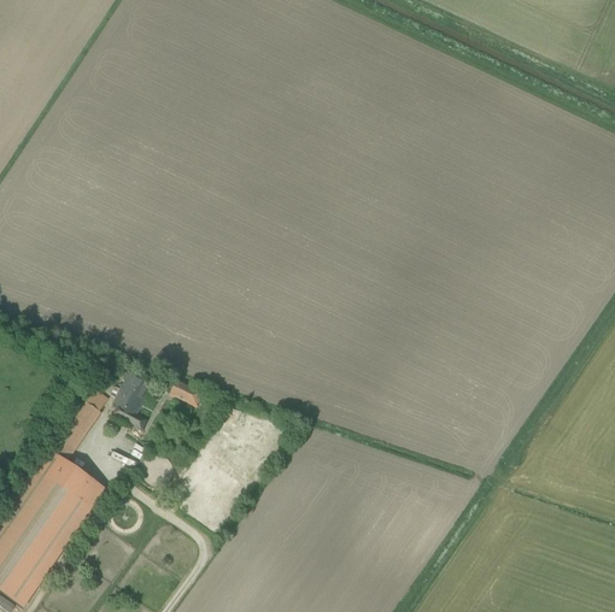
[(117,413),(133,421),(138,411),(138,412),(154,381),(139,372),(130,368),(126,377),(132,380),(128,386),(124,384),(122,387),(117,384),(115,386),(112,390),(113,393),(118,395),(116,400),(123,404),(117,413)]
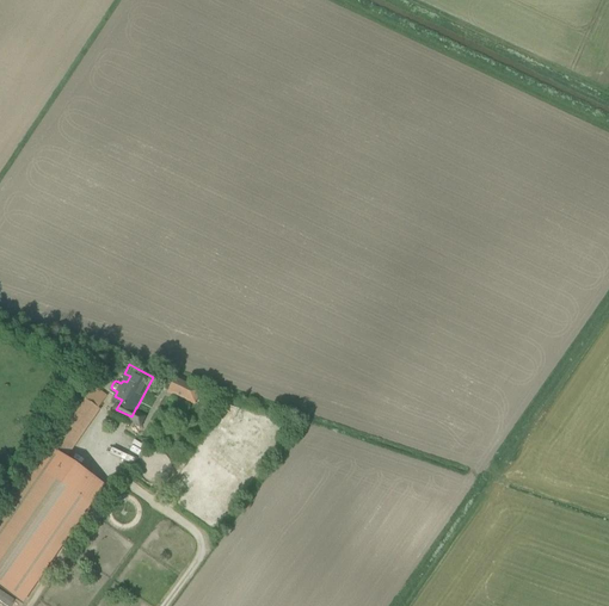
[(203,389),(177,376),(172,387),(198,400),(203,389)]
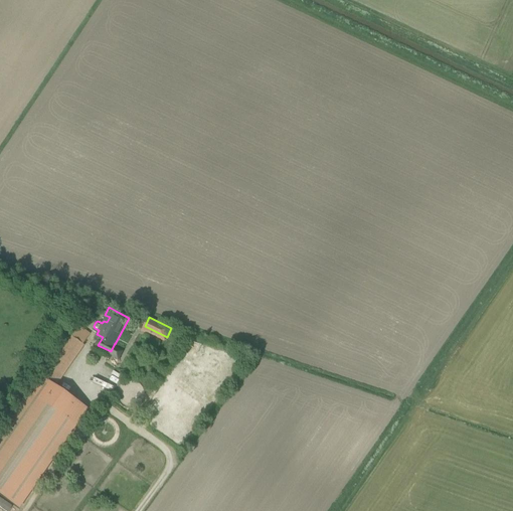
[(82,343),(92,330),(79,322),(53,360),(54,361),(44,375),(56,383),(76,352),(74,351),(78,346),(79,346),(81,342),(82,343)]
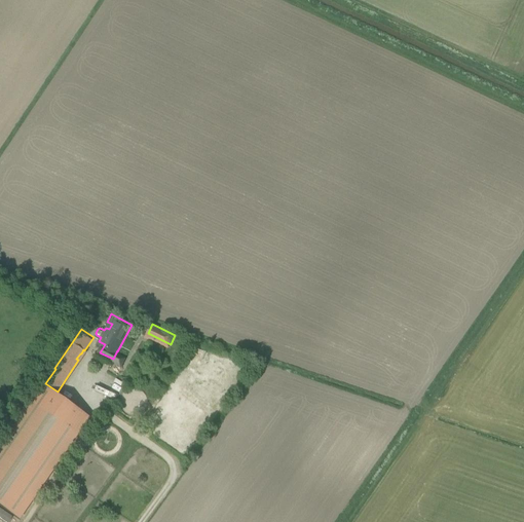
[(112,373),(101,377),(104,384),(114,380),(112,373)]
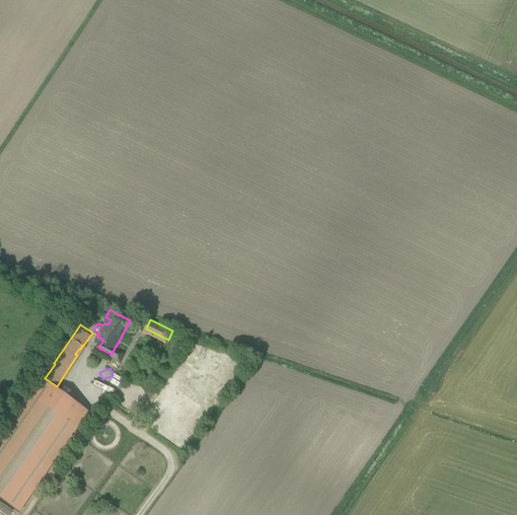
[(102,384),(119,378),(118,374),(101,380),(102,384)]
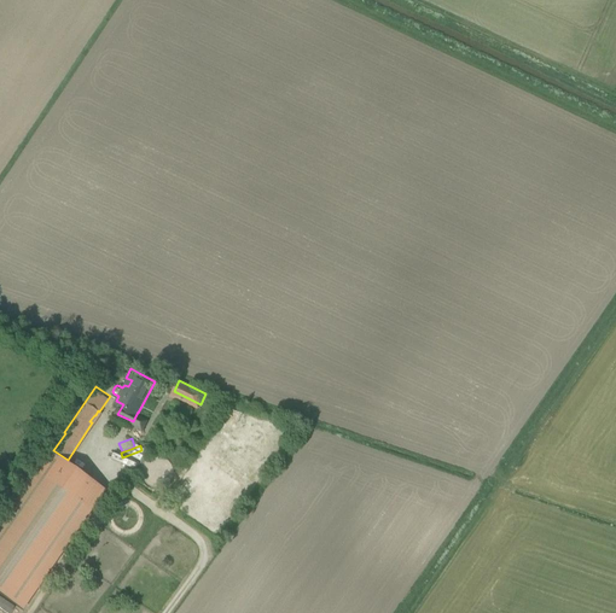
[(0,590),(24,607),(92,508),(106,488),(51,449),(36,470),(0,523),(0,590)]
